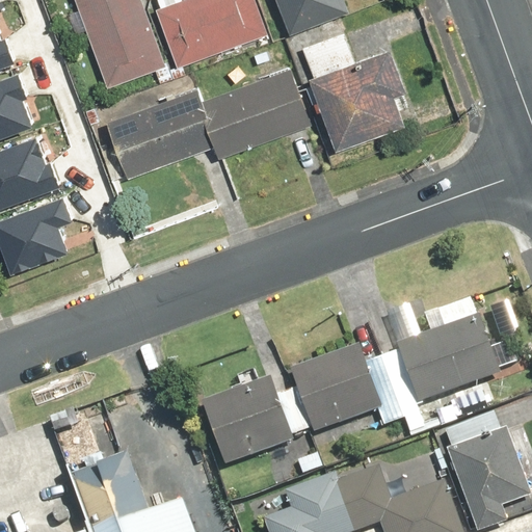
[(139,0),(74,0),(106,88),(164,67),(139,0)]
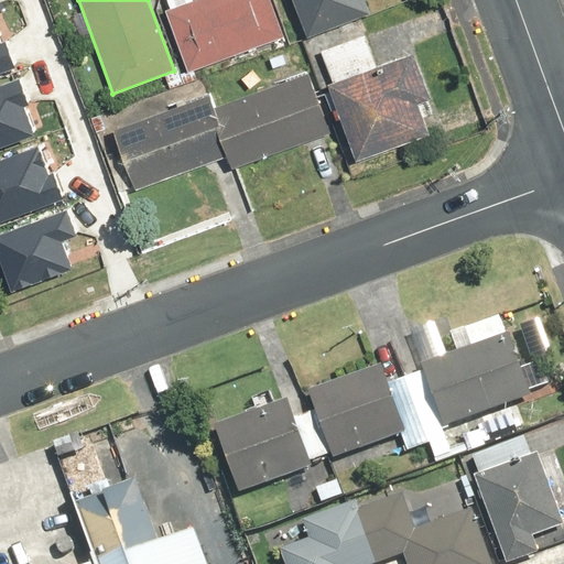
[(268,0),(192,0),(164,10),(187,74),(283,39),(268,0)]
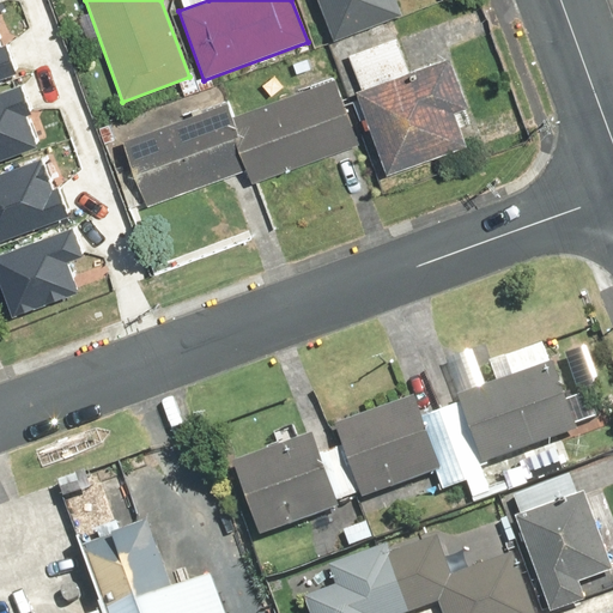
[(316,0),(332,40),(400,13),(395,0),(316,0)]
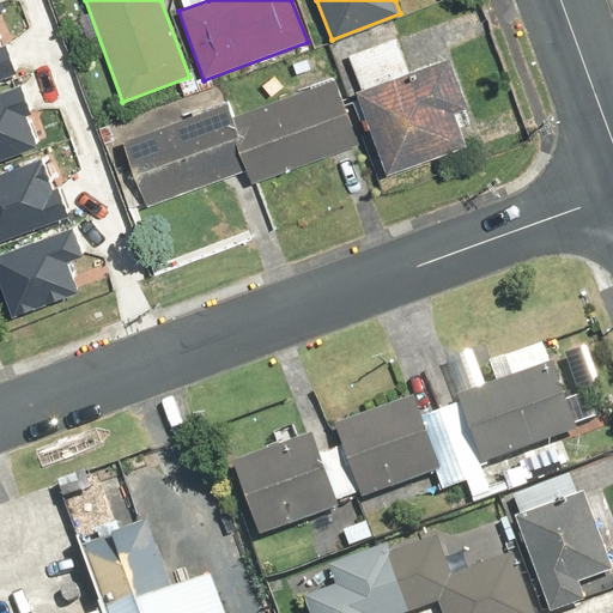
[(0,71),(20,65),(11,32),(5,34),(0,18),(0,71)]
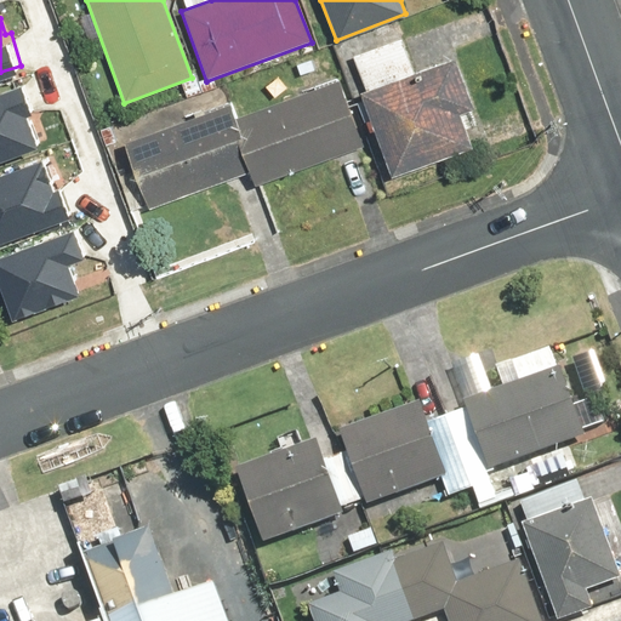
[(359,91),(391,178),(472,149),(459,114),(472,109),(454,58),(359,91)]
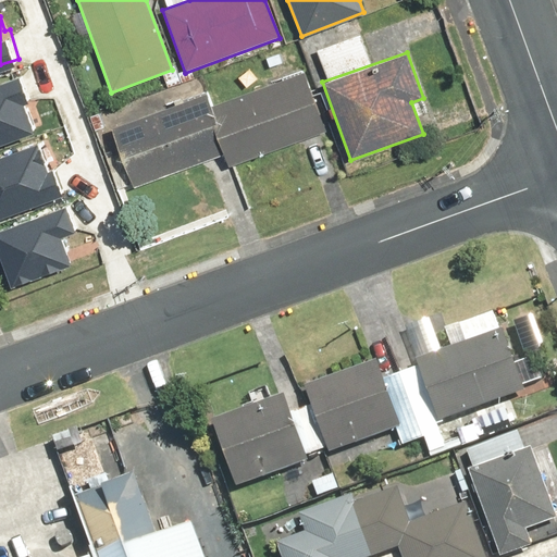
[(23,67),(0,74),(0,137),(36,126),(27,99),(32,97),(23,67)]
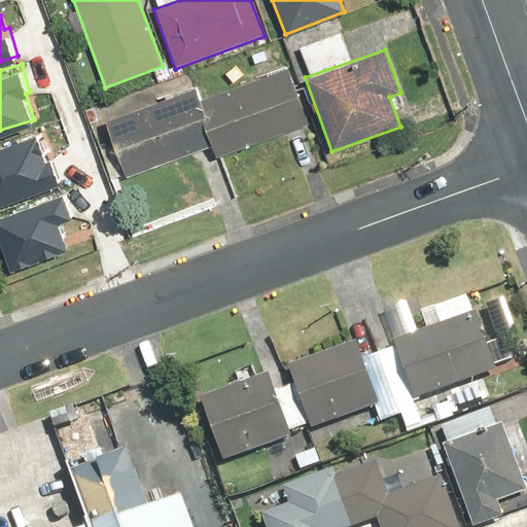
[(196,88),(104,120),(126,178),(209,148),(213,160),(308,126),(287,68),(200,99),(196,88)]
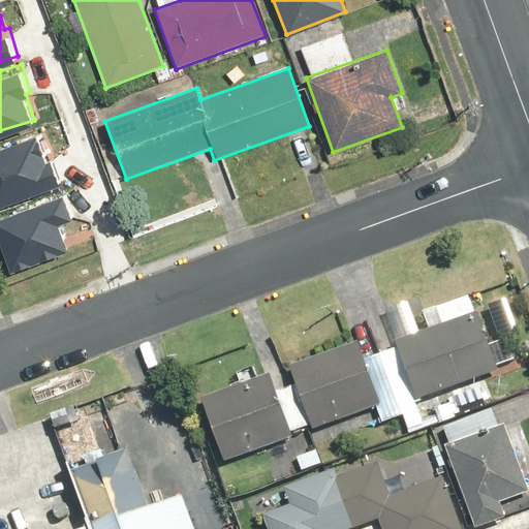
[(0,139),(0,199),(61,180),(52,152),(48,153),(39,127),(0,139)]
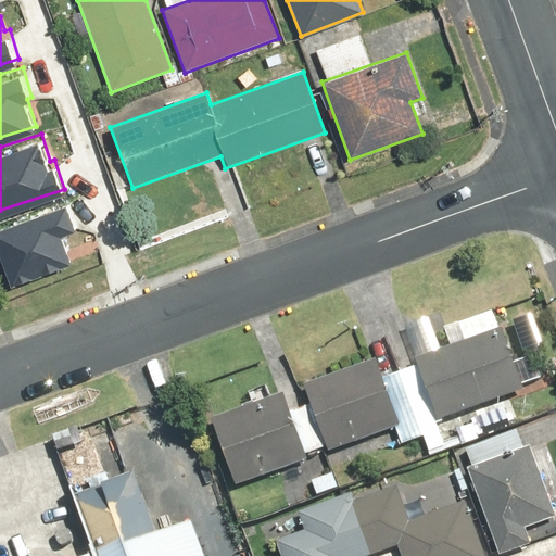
[(68,199),(0,220),(0,225),(17,276),(80,255),(72,230),(78,228),(68,199)]
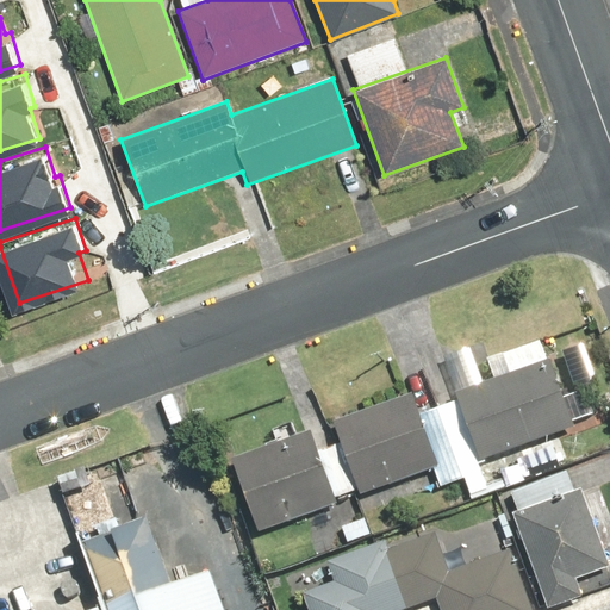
[(549,359),(453,392),(477,460),(573,427),(549,359)]
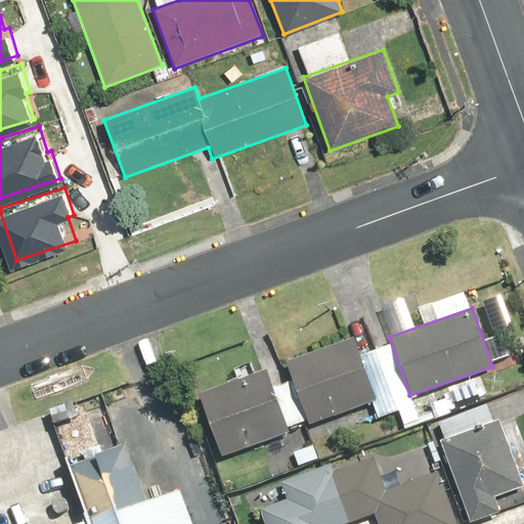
[(265,370),(197,394),(220,457),(287,434),(285,428),(306,421),(307,425),(375,402),(353,338),(284,361),(291,381),(271,387),(265,370)]
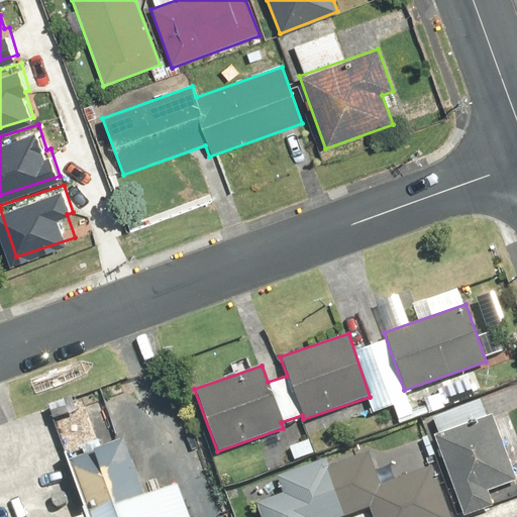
[(491,414),(432,435),(461,516),(493,506),(487,490),(515,481),(491,414)]
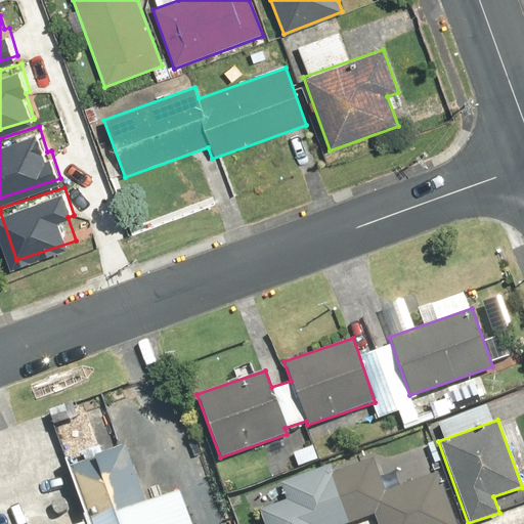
[(259,509),(264,523),(347,523),(374,515),(377,523),(456,523),(438,472),(386,491),(374,459),(335,473),(332,466),(280,483),(287,499),(259,509)]
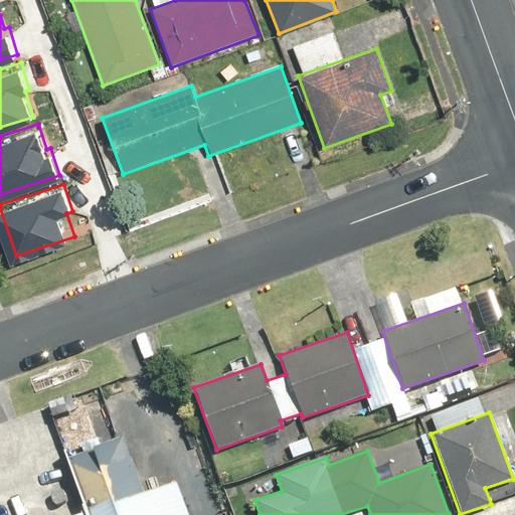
[(187,514),(178,490),(110,514),(187,514)]
